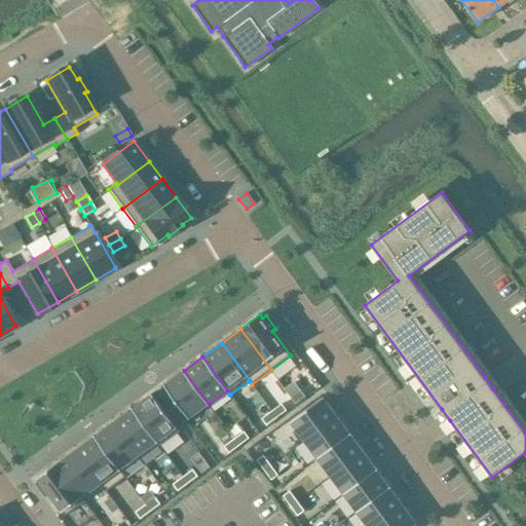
[(184,371),(164,385),(189,418),(209,404),(184,371)]
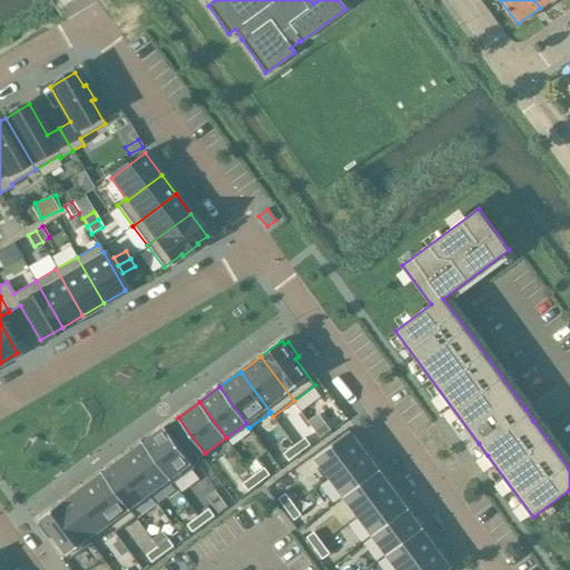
[(318,429),(324,435),(334,428),(330,421),(318,429)]
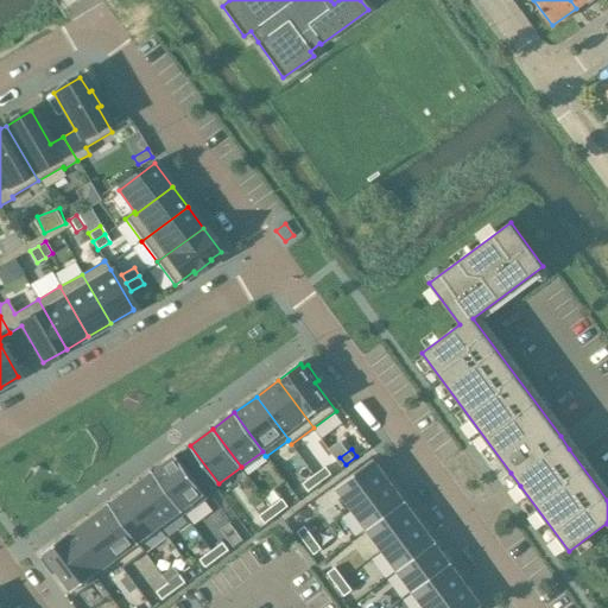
[(176,455),(153,472),(182,511),(181,512),(184,517),(185,515),(208,499),(176,455)]
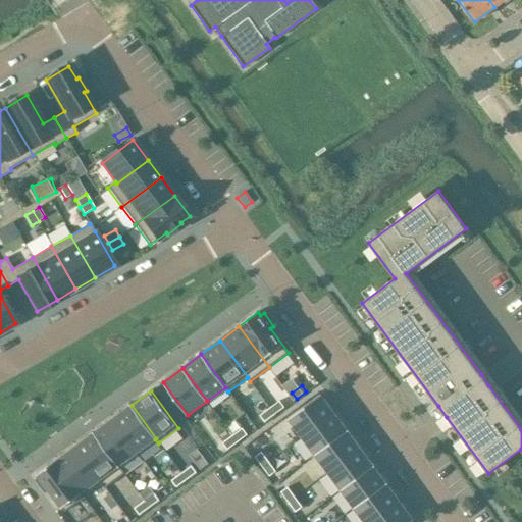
[(289,419),(303,437),(334,414),(321,395),(289,419)]
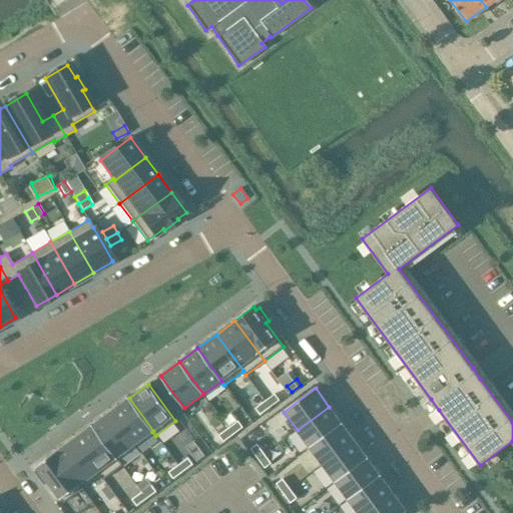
[(275,394),(266,401),(271,408),(280,401),(275,394)]
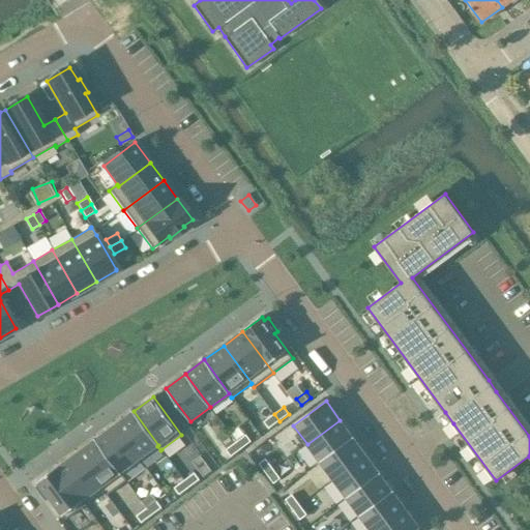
[(134,411),(115,425),(140,460),(157,446),(158,445),(134,411)]
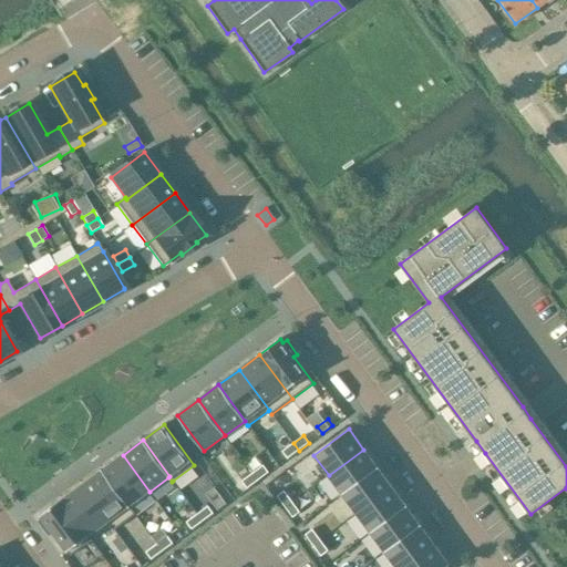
[(288,459),(299,451),(294,443),(282,452),(288,459)]
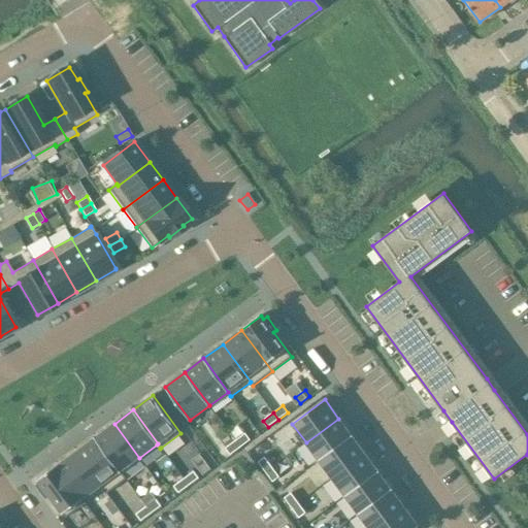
[(306,442),(319,460),(352,436),(338,419),(306,442)]
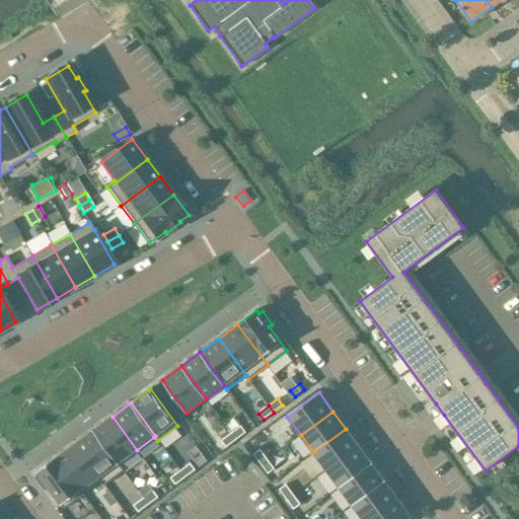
[(113,417),(93,430),(118,463),(119,463),(137,450),(113,417)]
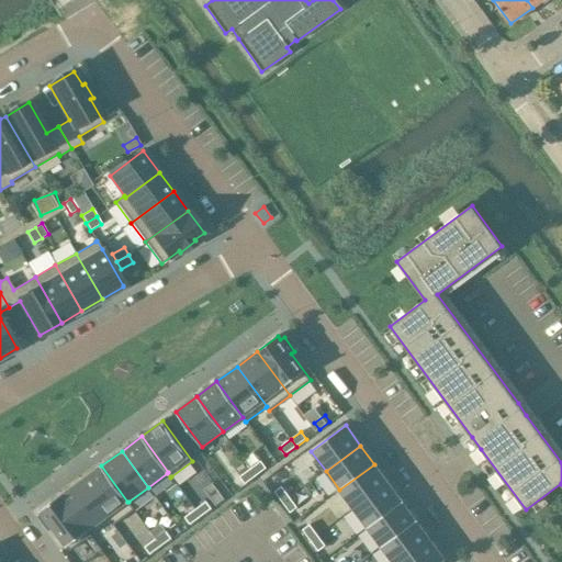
[(261,461),(250,470),(256,476),(266,469),(261,461)]
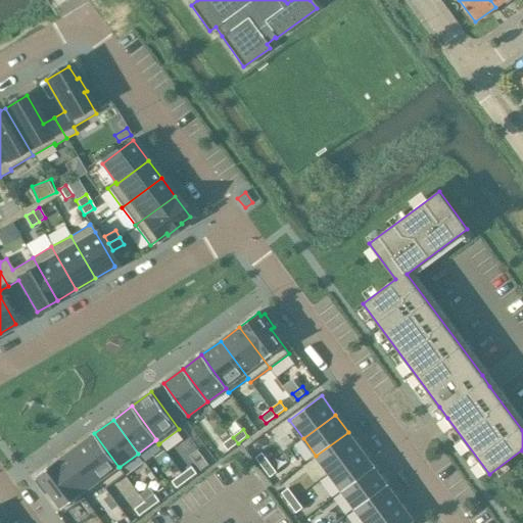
[(316,456),(329,474),(362,449),(348,432),(316,456)]
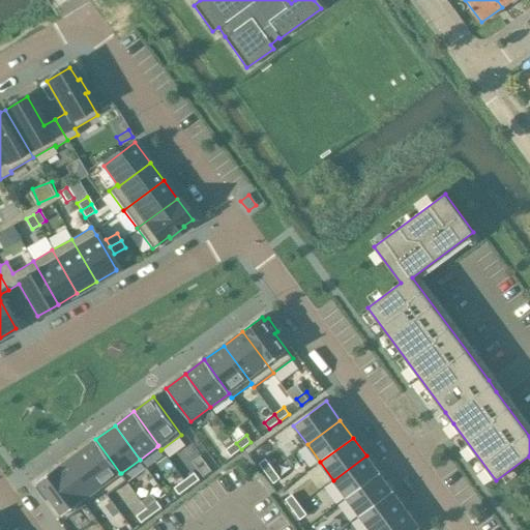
[(95,439),(77,453),(101,488),(100,488),(107,496),(108,495),(126,481),(127,480),(121,473),(120,473),(95,439)]
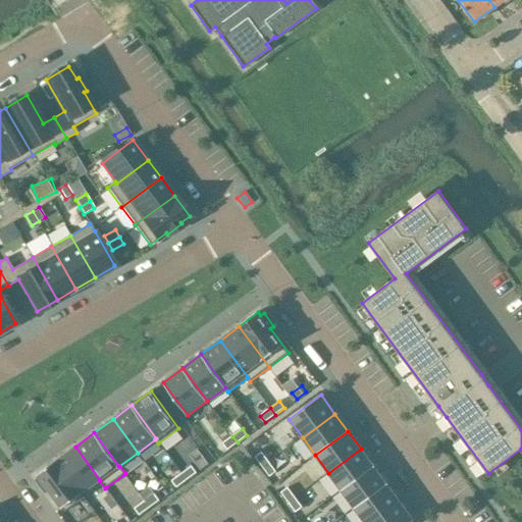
[(227,450),(238,442),(232,436),(222,444),(227,450)]
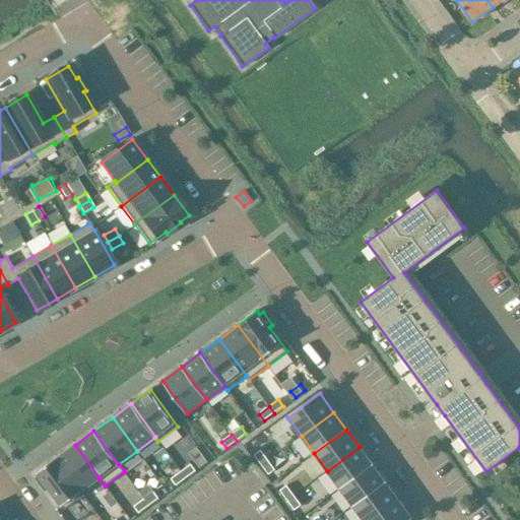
[(75,445),(57,458),(81,492),(99,478),(100,478),(75,445)]
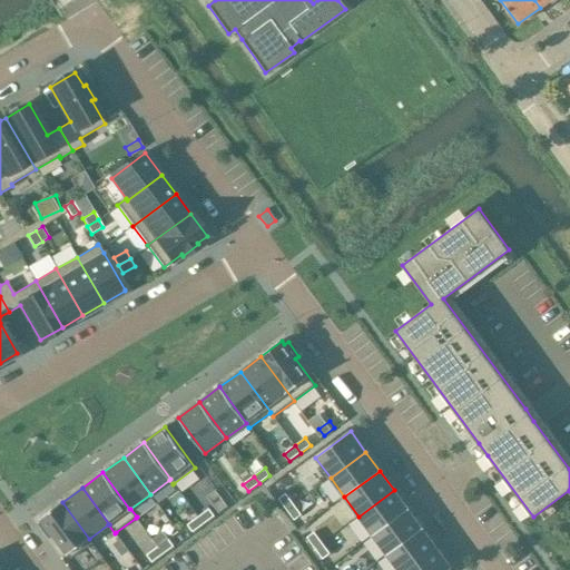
[(359,517),(373,536),(409,510),(394,490),(359,517)]
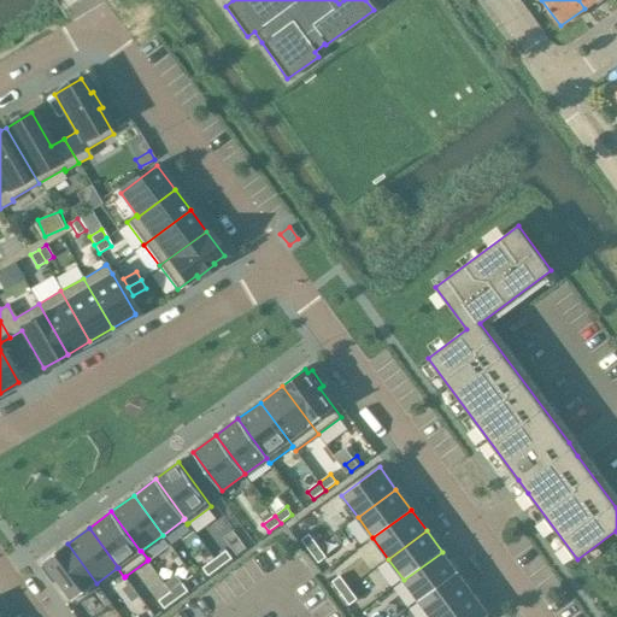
[(301,540),(310,552),(318,546),(310,534),(301,540)]
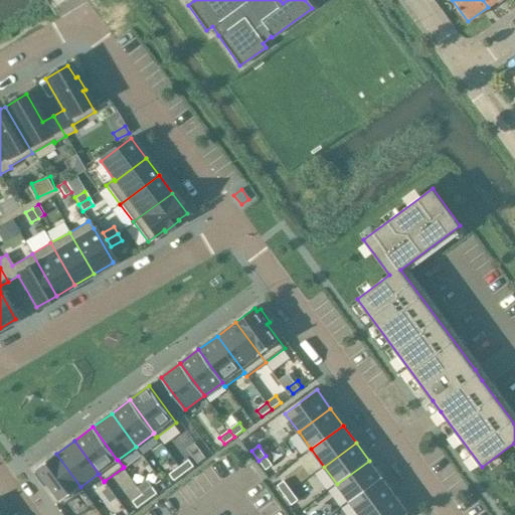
[(198,464),(205,458),(200,451),(193,457),(198,464)]
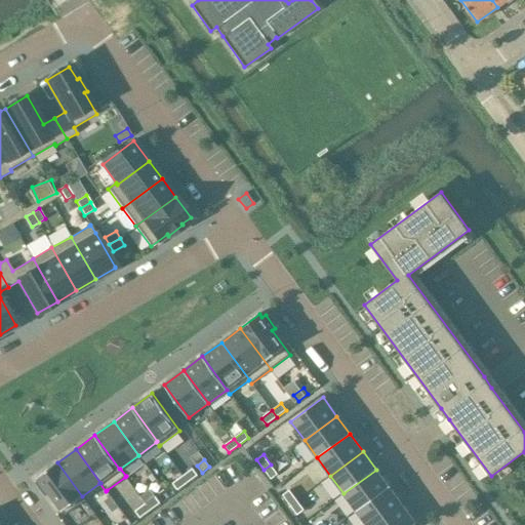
[(39,480),(36,482),(45,496),(49,493),(65,515),(85,500),(82,496),(57,462),(37,478),(39,480)]
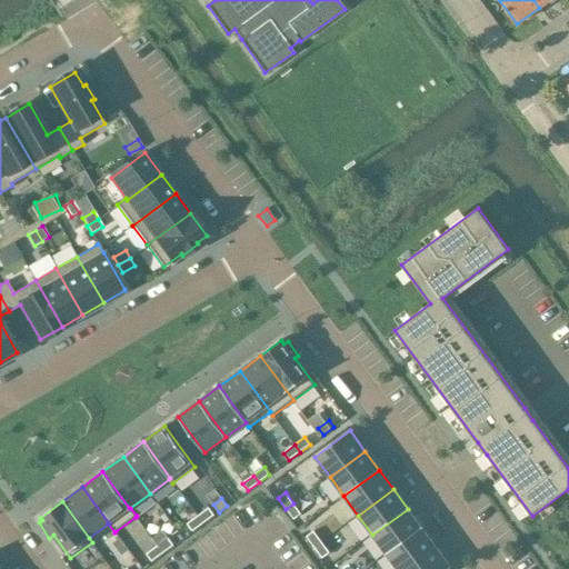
[(301,515),(293,503),(286,509),(293,520),(301,515)]
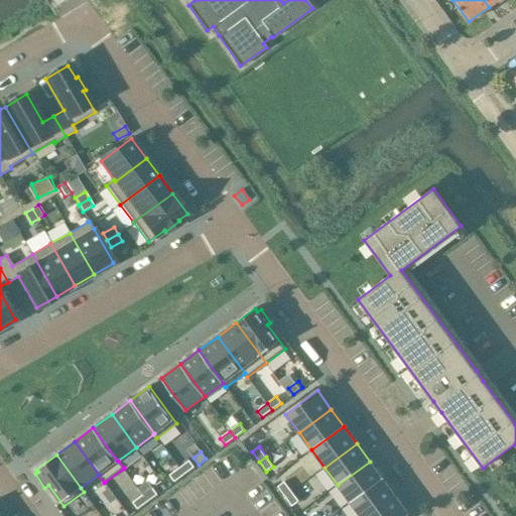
[(189,461),(179,468),(184,475),(195,468),(189,461)]
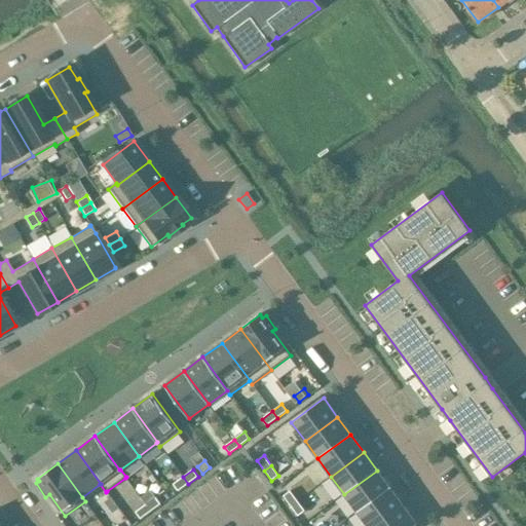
[(344,494),(358,512),(390,488),(377,471),(344,494)]
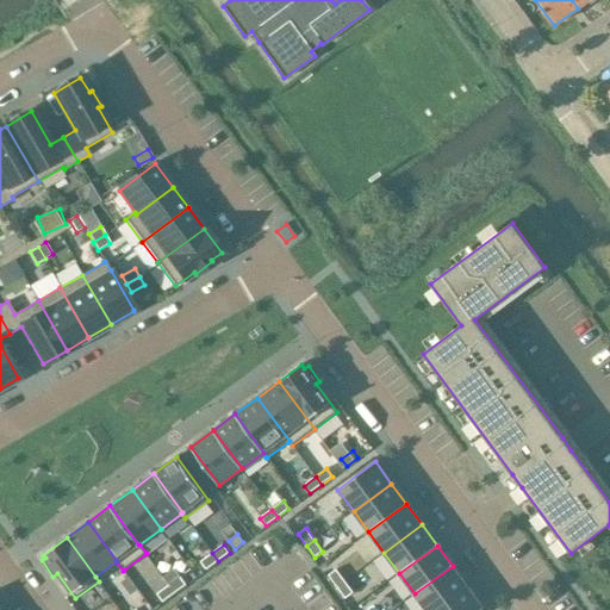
[(206,570),(218,561),(212,553),(201,561),(206,570)]
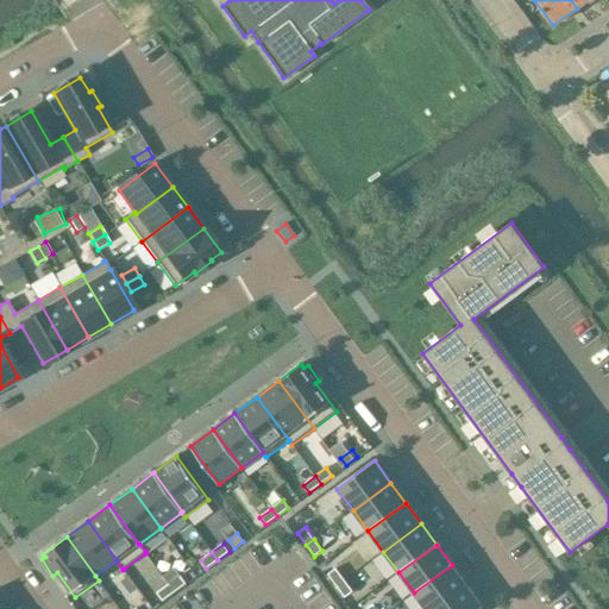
[(414,592),(425,608),(435,608),(468,586),(452,565),(414,592)]
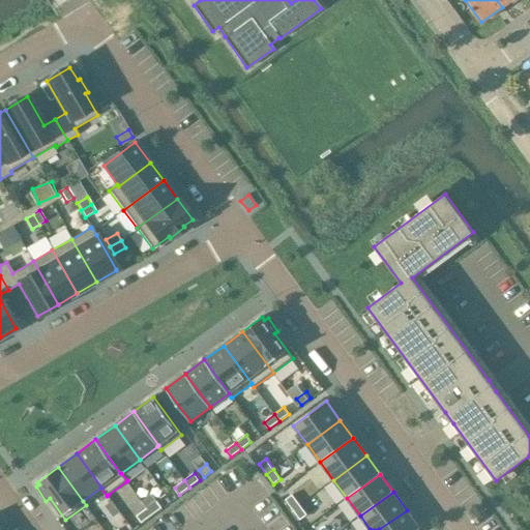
[(151,495),(142,502),(147,508),(156,501),(151,495)]
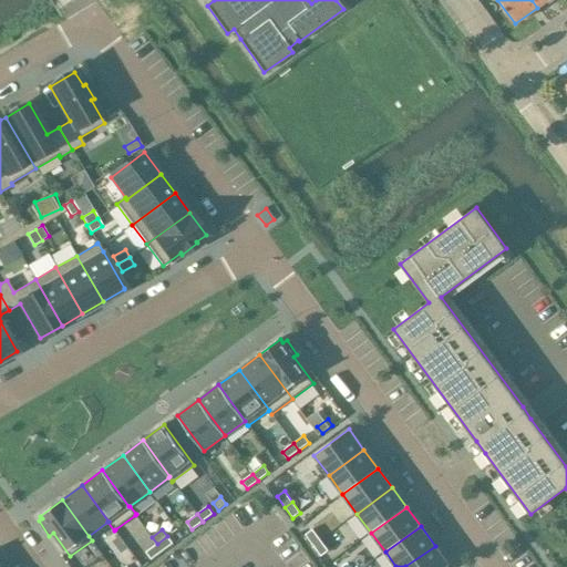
[(306,535),(313,546),(320,540),(312,529),(306,535)]
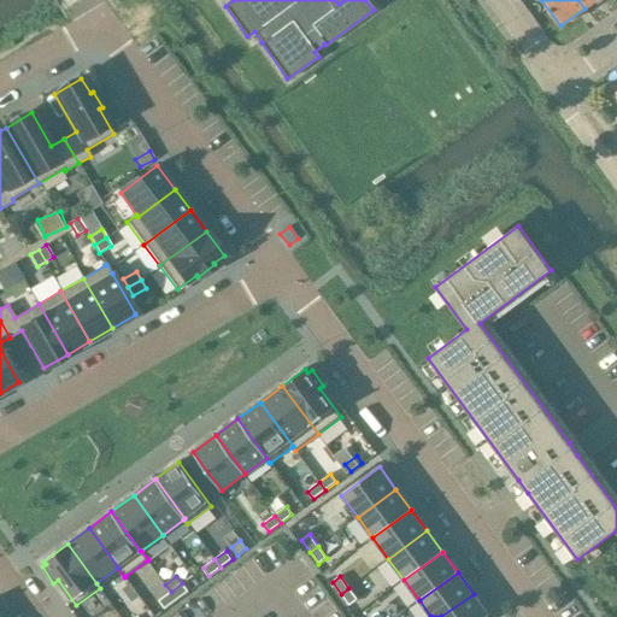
[(171,592),(176,600),(188,592),(182,583),(171,592)]
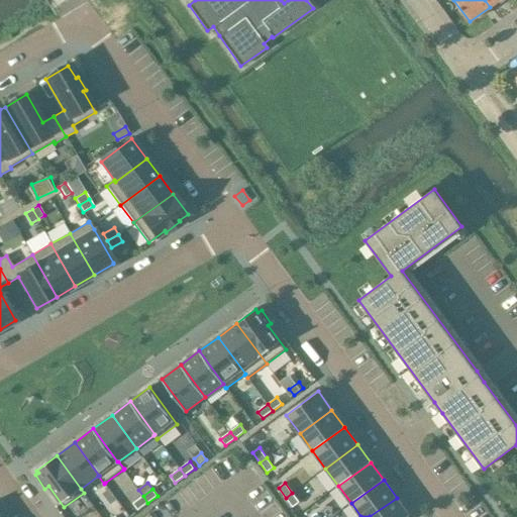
[(299,503),(292,493),(286,498),(293,507),(299,503)]
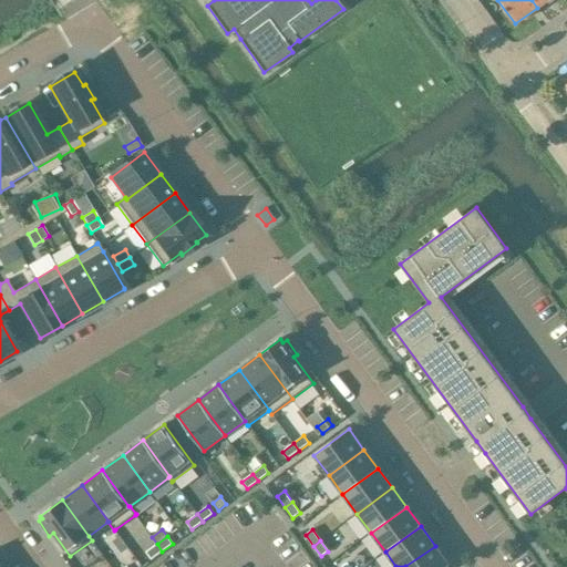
[(152,559),(162,552),(157,544),(146,553),(152,559)]
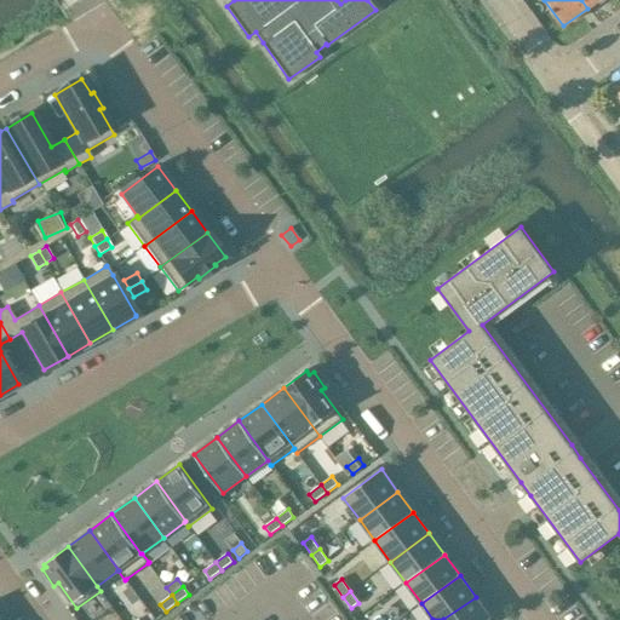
[(488,619),(492,618),(476,597),(443,619),(488,619)]
